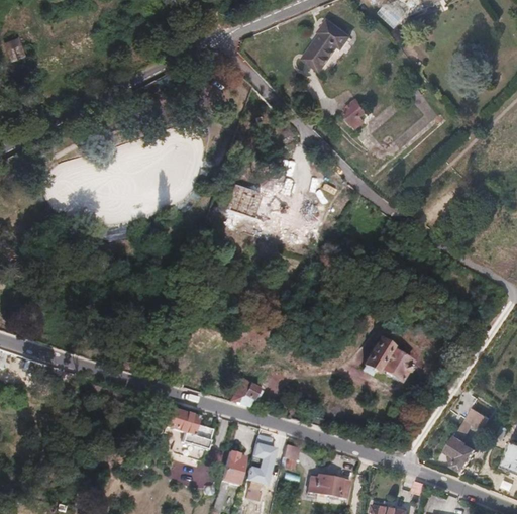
[(323,19),(325,21),(302,47),(320,63),(342,37),(344,38),(354,27),(333,8),(323,19)]
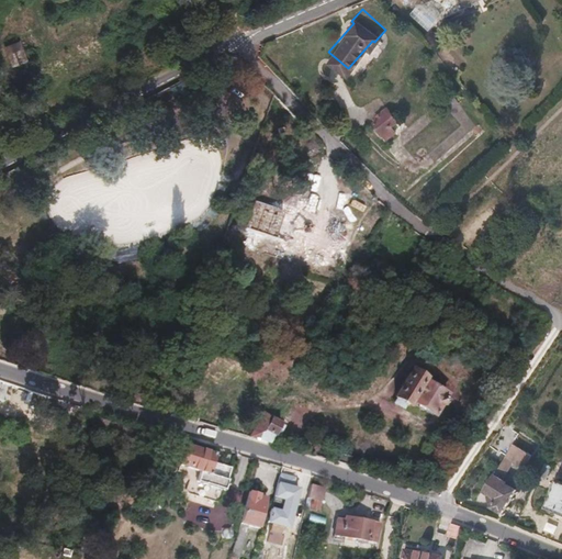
[(23,41),(12,46),(23,66),(33,60),(23,41)]
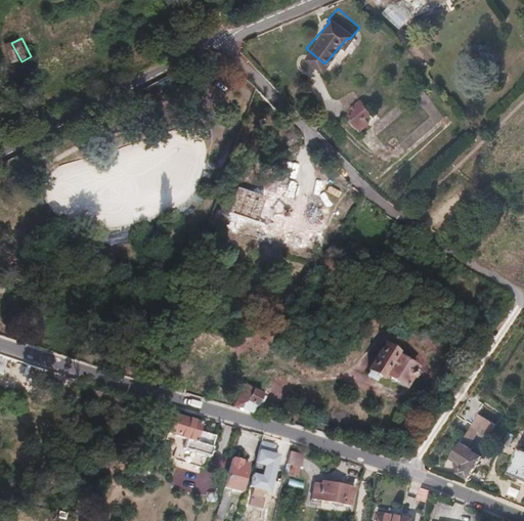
[(189,59),(178,66),(182,72),(192,67),(189,59)]
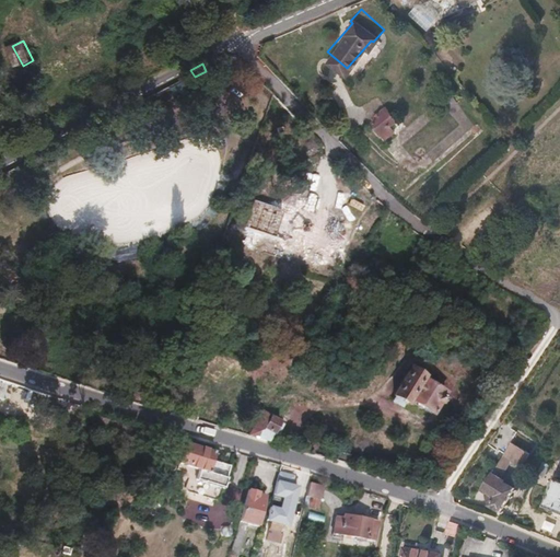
[(189,70),(168,82),(173,90),(194,79),(189,70)]
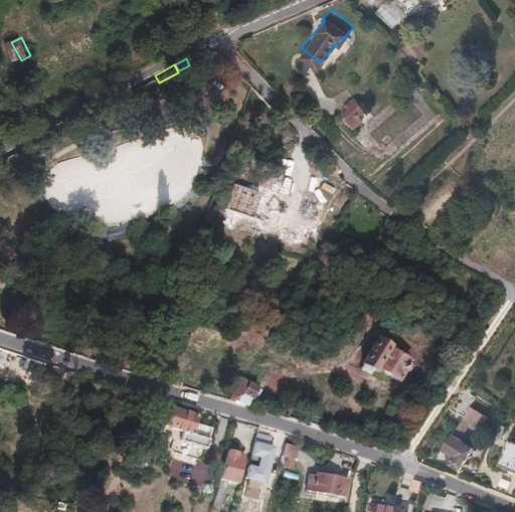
[(356,90),(341,102),(344,106),(341,109),(349,119),(352,116),(356,121),(364,114),(359,108),(365,102),(356,90)]
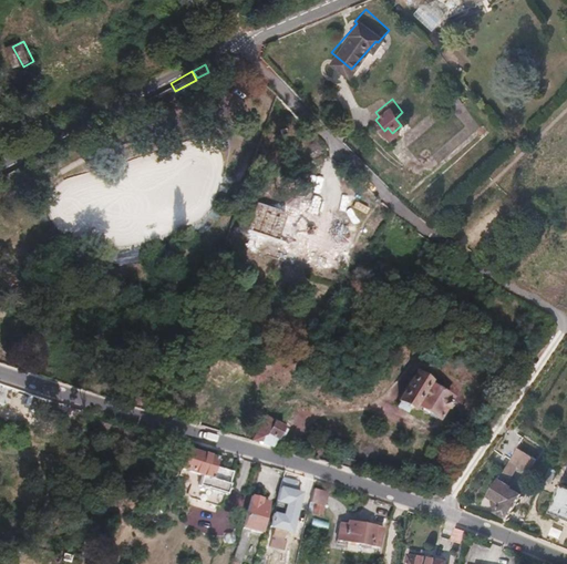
[(43,151),(33,156),(37,163),(47,157),(43,151)]
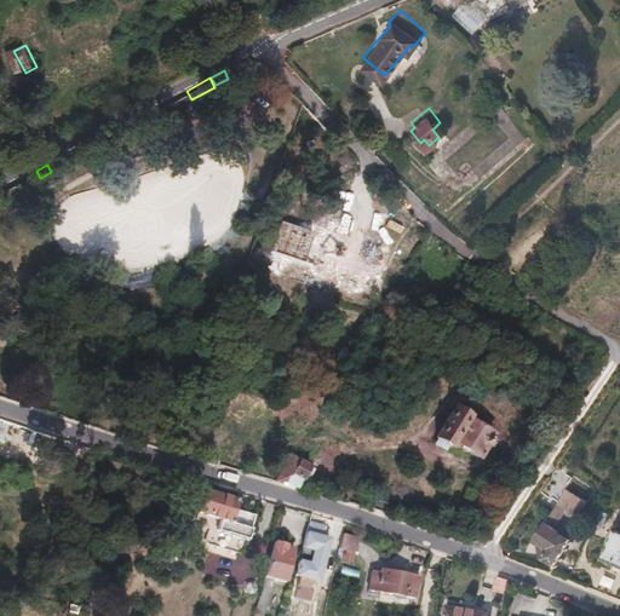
[(269,254),(374,287),(385,254),(280,222),(269,254)]
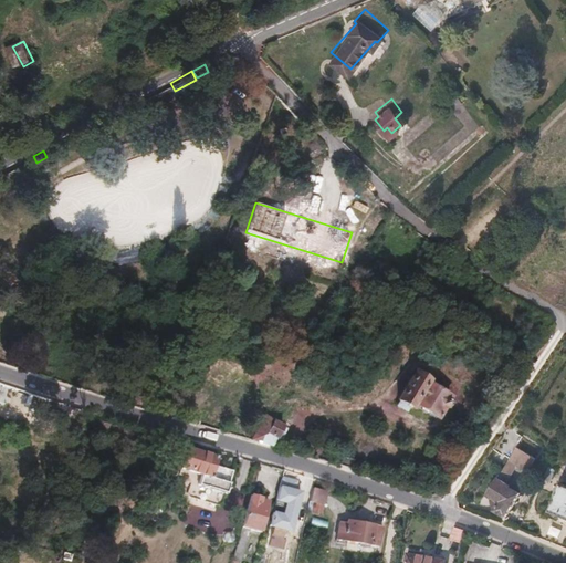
[(210,360),(198,356),(197,364),(208,367),(210,360)]
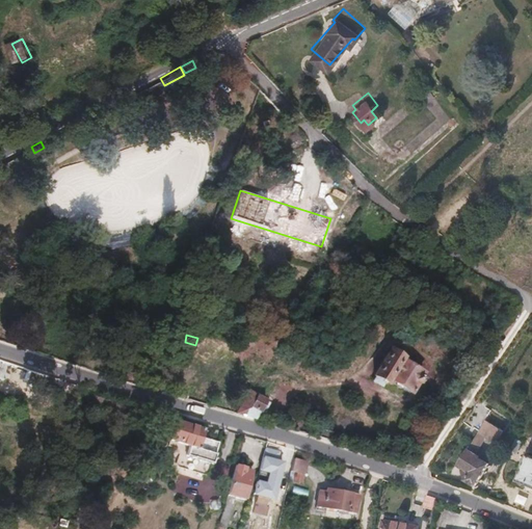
[(404,349),(394,343),(377,369),(380,371),(378,374),(388,379),(393,372),(414,386),(421,376),(423,378),(428,370),(425,369),(427,366),(413,356),(405,352),(406,350),(404,349)]
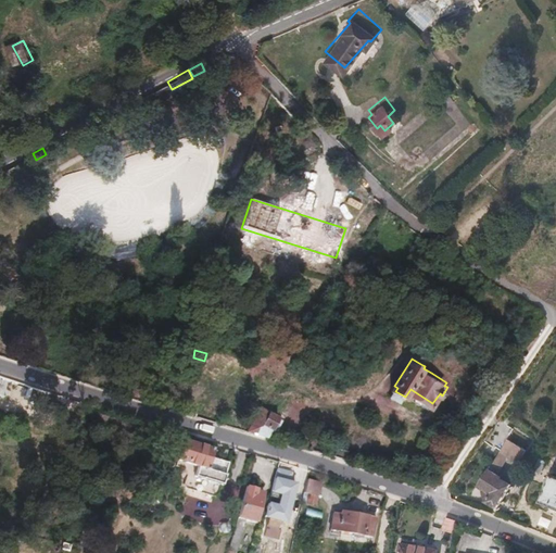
[(422,365),(425,366),(424,368),(431,373),(434,366),(426,361),(422,365)]
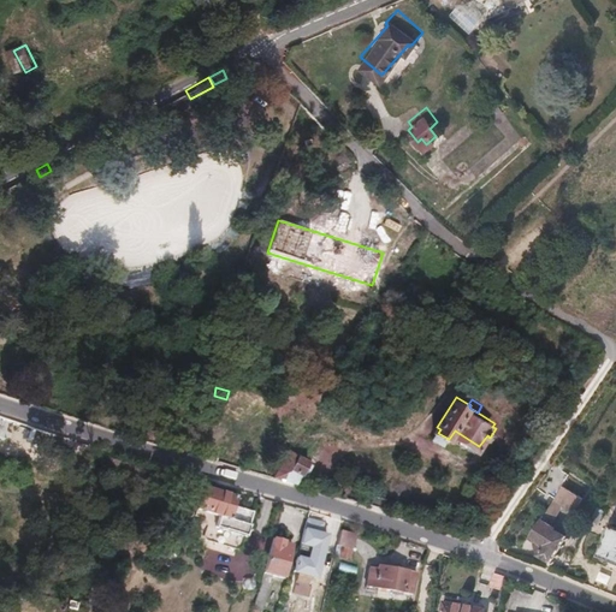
[(308,433),(303,440),(313,446),(317,438),(308,433)]
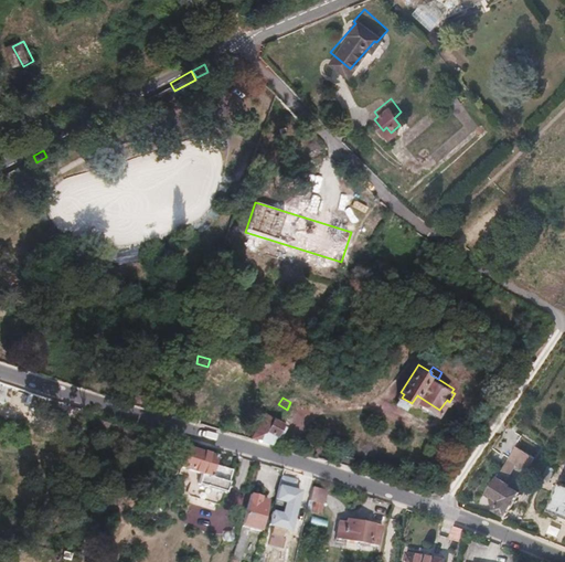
[(278,404),(272,416),(259,438),(272,442),(276,432),(278,433),(285,421),(283,420),(288,410),(287,410),(278,404)]
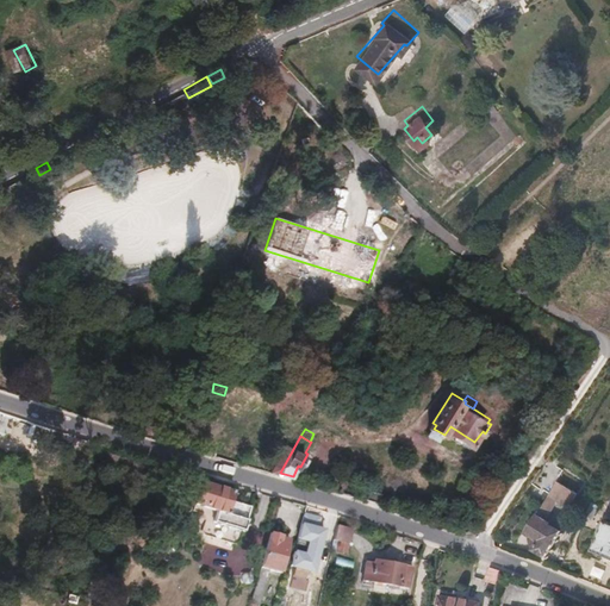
[(293,449),(285,444),(271,469),(280,473),(293,449)]
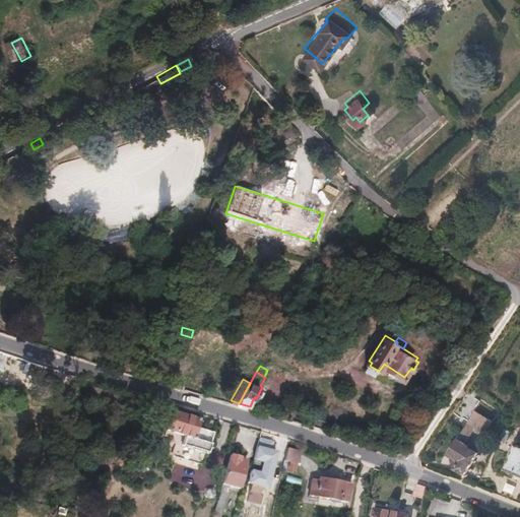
[(493,418),(475,407),(448,450),(460,458),(456,465),(467,472),(479,452),(470,446),(471,444),(466,441),(476,425),(485,430),(493,418)]
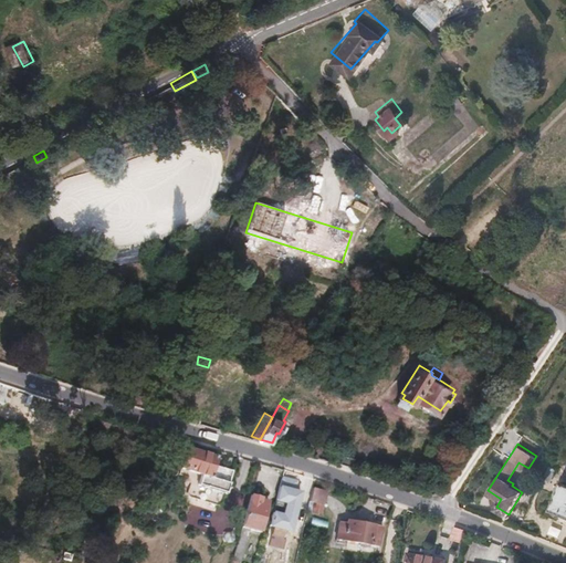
[(217,454),(188,445),(181,466),(202,472),(199,482),(212,487),(213,490),(219,491),(221,489),(227,491),(230,481),(210,475),(217,454)]
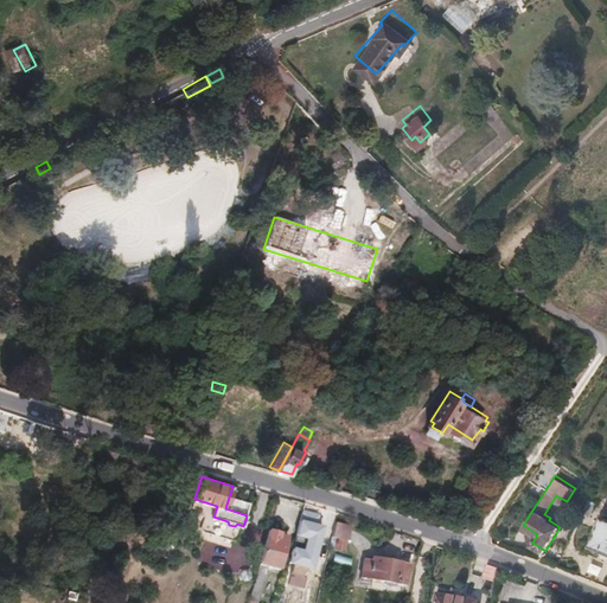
[(377,489),(365,486),(363,494),(375,498),(377,489)]
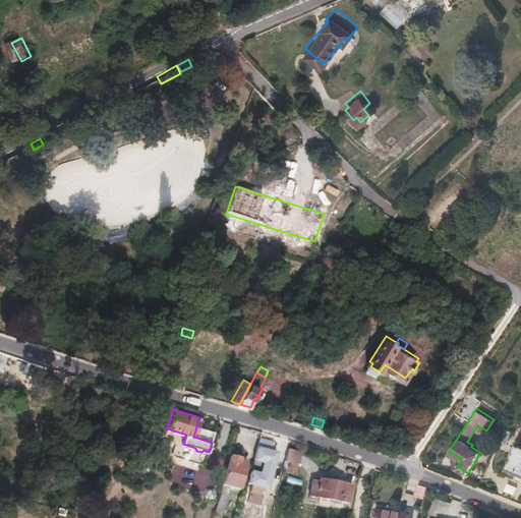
[(269,440),(261,437),(256,451),(265,453),(269,440)]
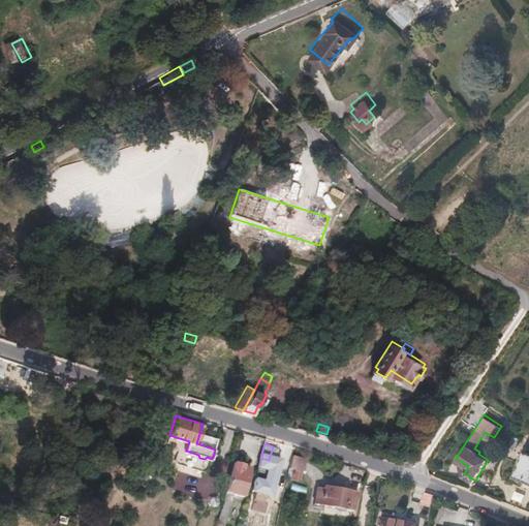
[(528,450),(525,449),(516,473),(528,478),(528,450)]
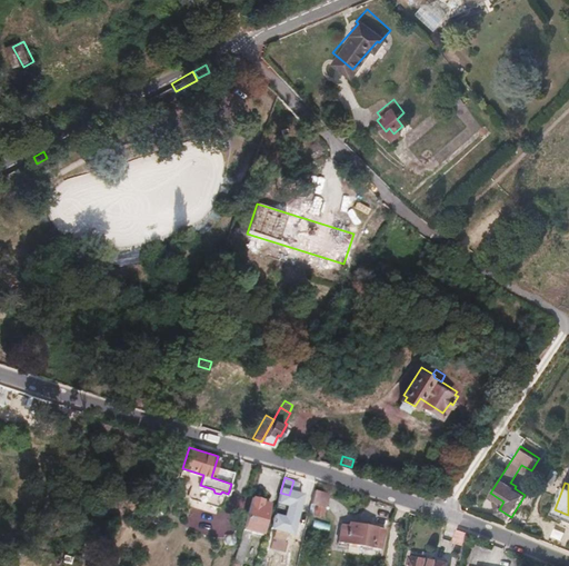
[(329,490),(316,487),(312,500),(318,502),(326,504),(326,505),(329,490)]
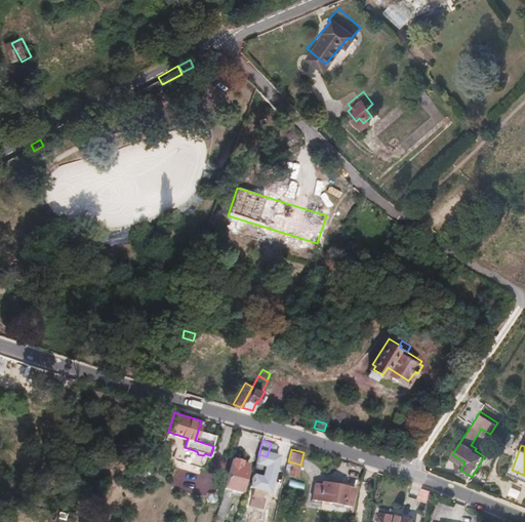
[(243,458),(234,456),(226,486),(232,488),(233,488),(242,491),(249,465),(242,462),(243,458)]
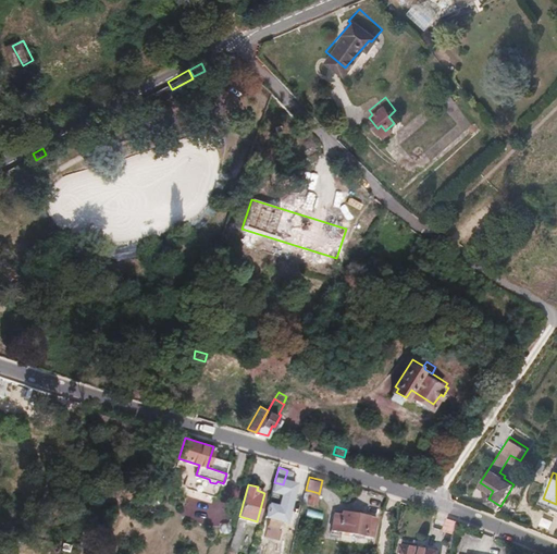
[(319,493),(311,491),(308,501),(317,503),(319,493)]
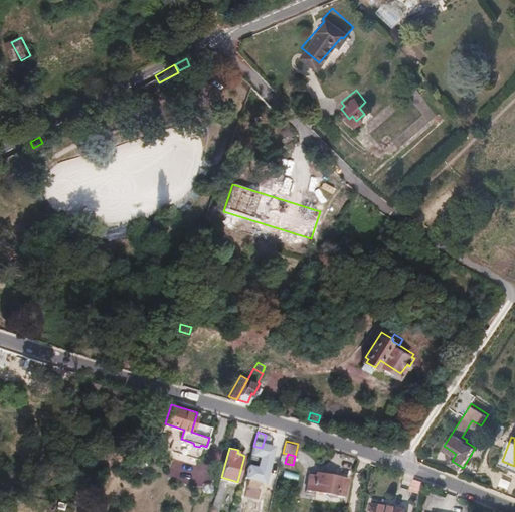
[(318,474),(311,473),(309,488),(309,490),(327,493),(326,495),(338,497),(338,494),(346,496),(350,477),(319,471),(318,474)]
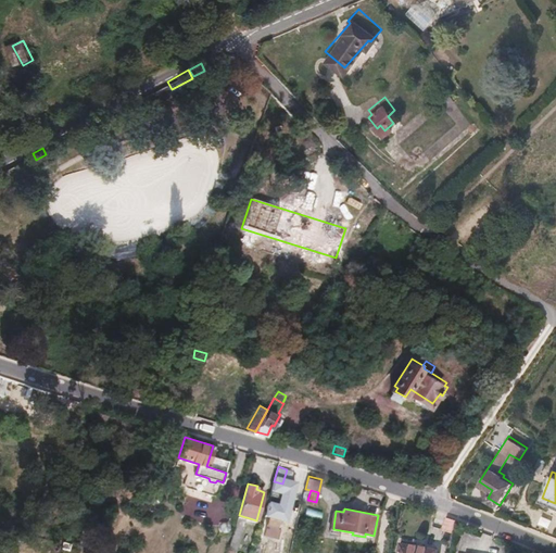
[(456,517),(446,514),(441,526),(451,530),(456,517)]
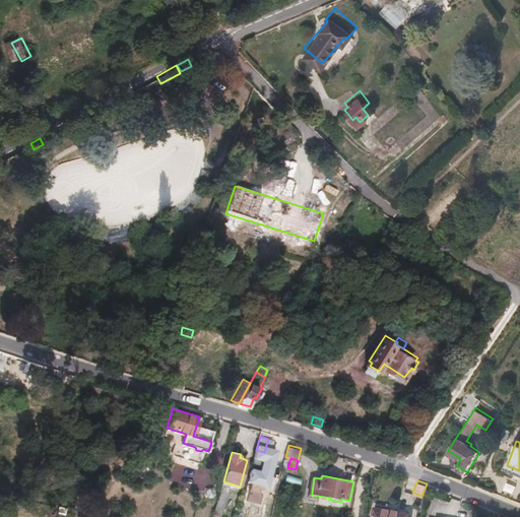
[(230,483),(223,481),(214,512),(213,513),(221,515),(231,483),(230,483)]
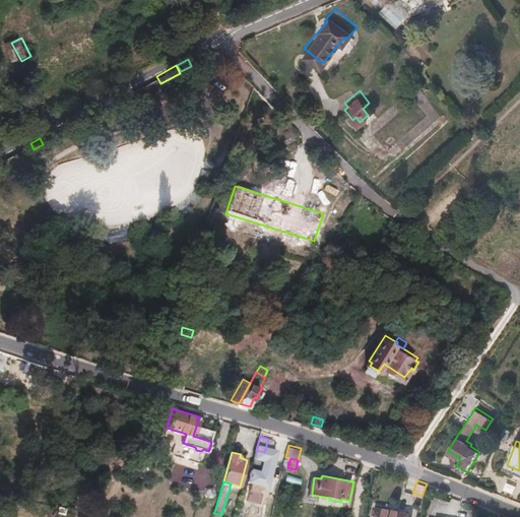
[(18,497),(0,500),(0,506),(1,510),(20,507),(18,497)]
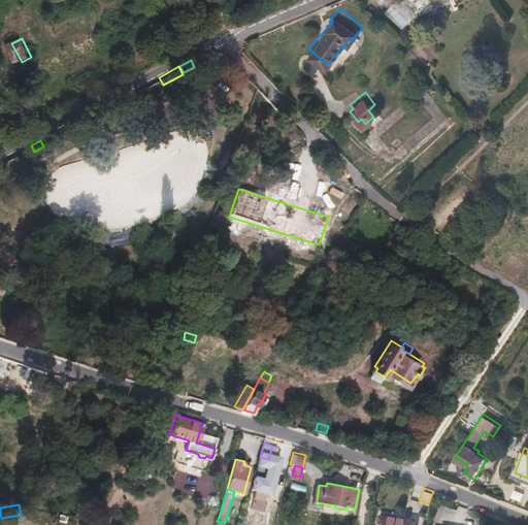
[(66,513),(59,511),(57,518),(64,520),(66,513)]
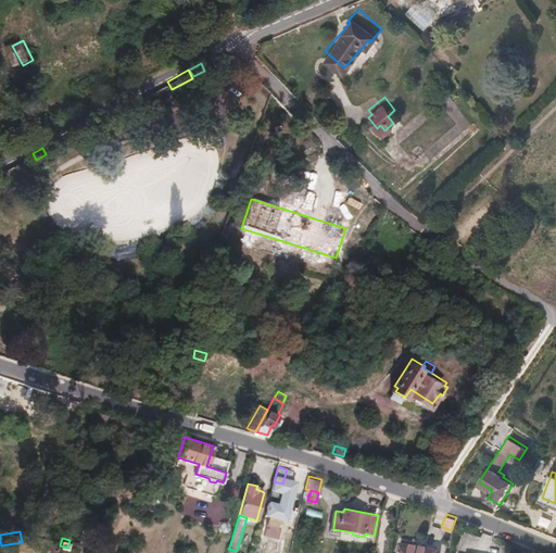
[(439,552),(440,549),(402,542),(400,552),(439,552)]
